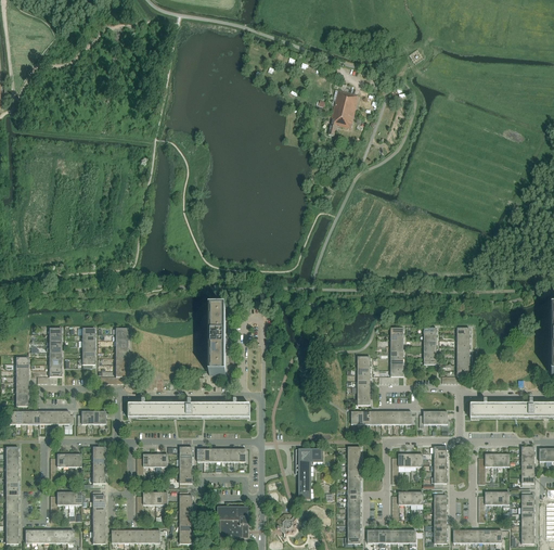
[(349,125),(358,92),(352,91),(352,90),(337,87),(335,93),(334,97),(330,115),(331,115),(327,130),(333,131),(335,122),(349,125)]
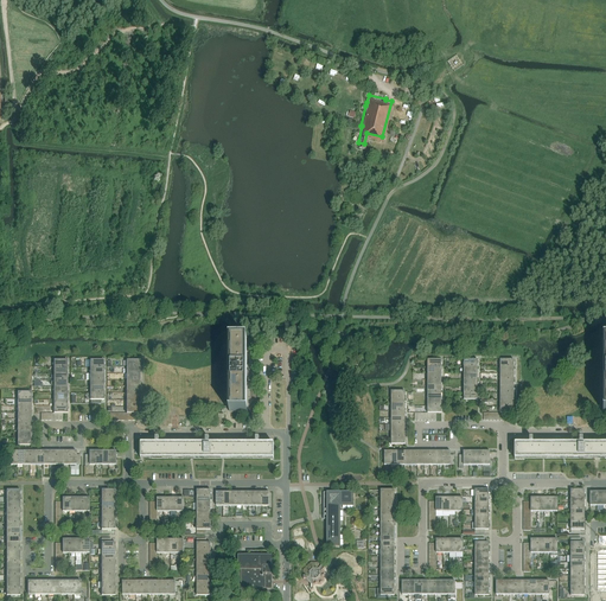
[(229,333),(229,406),(246,406),(246,372),(249,372),(249,366),(246,366),(246,333),(229,333)]
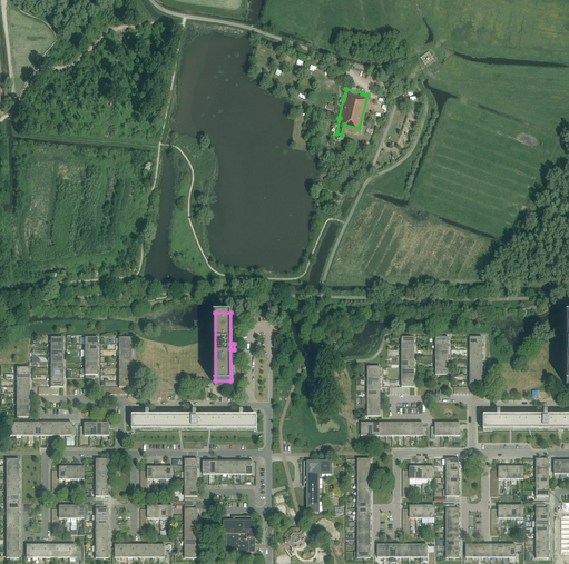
[(131,412),(131,426),(133,426),(178,426),(208,426),(254,426),(255,426),(256,426),(256,412),(255,412),(242,412),(242,411),(242,406),(238,406),(238,411),(238,412),(197,412),(198,408),(195,407),(195,406),(192,406),(192,407),(188,408),(189,412),(148,412),(148,411),(148,406),(145,406),(145,411),(145,412),(131,412)]
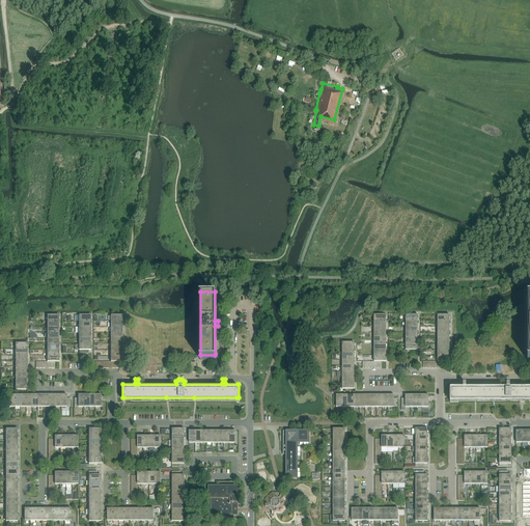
[(462,383),(462,384),(449,384),(449,397),(455,397),(474,397),(493,397),(521,396),(529,396),(529,383),(510,383),(511,382),(508,380),(508,379),(505,379),(505,380),(503,381),(503,383),(500,383),(465,384),(465,383),(465,379),(462,379),(462,383)]
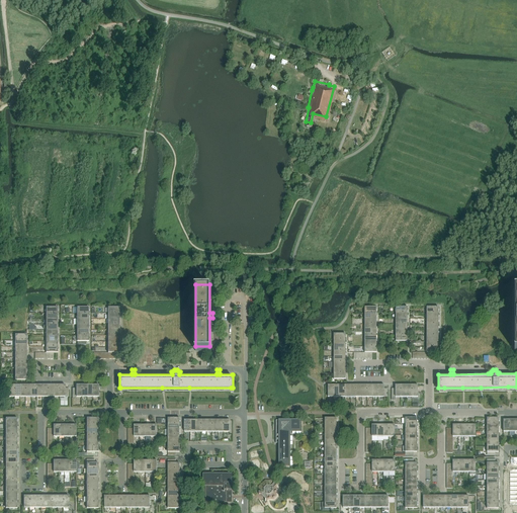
[(278,461),(280,461),(289,461),(289,427),(300,426),(300,416),(275,416),(275,436),(275,438),(278,438),(278,461)]
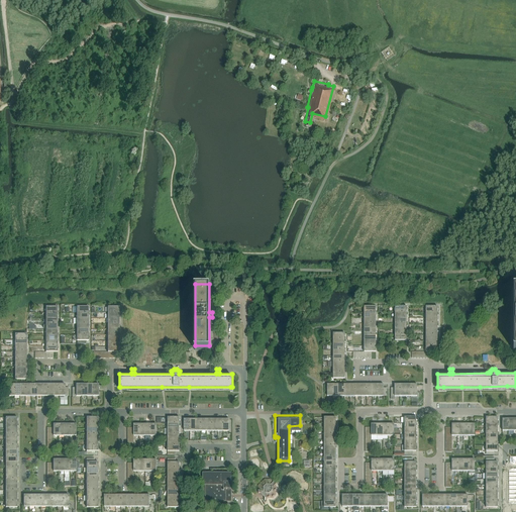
[(507,468),(507,497),(508,498),(509,499),(510,499),(515,499),(515,465),(509,465),(509,466),(508,466),(507,467),(507,468)]
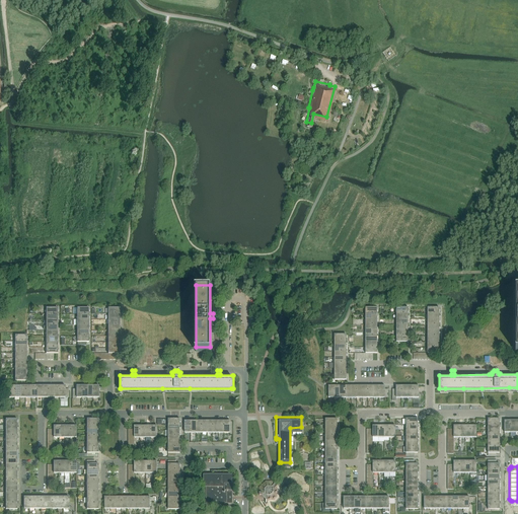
[(203,469),(203,483),(204,483),(204,490),(205,490),(205,498),(213,498),(213,499),(213,501),(217,503),(220,499),(221,498),(227,498),(227,494),(227,493),(229,489),(229,486),(231,486),(231,480),(231,469),(228,469),(211,469),(203,469)]
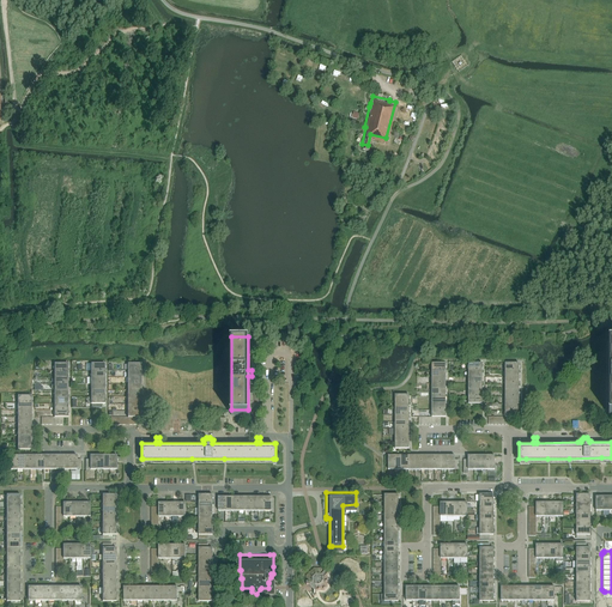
[(306,570),(306,580),(308,580),(311,583),(313,582),(315,582),(315,580),(319,580),(322,576),(322,574),(323,574),(323,571),(327,569),(326,569),(325,568),(321,563),(313,563),(306,570)]
